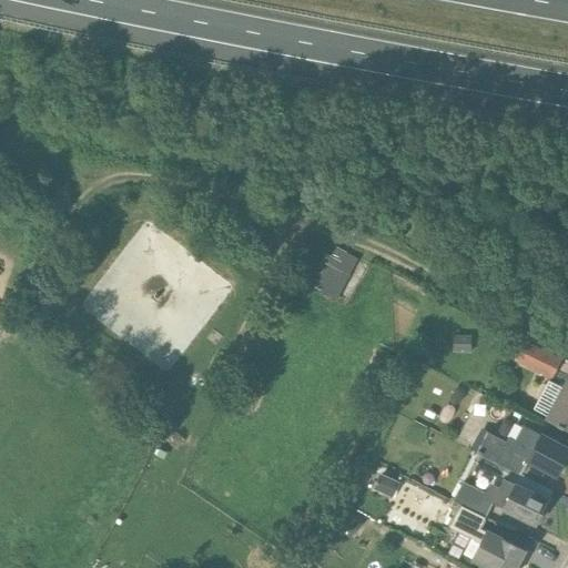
[(336,300),(358,259),(334,246),(312,287),(336,300)]
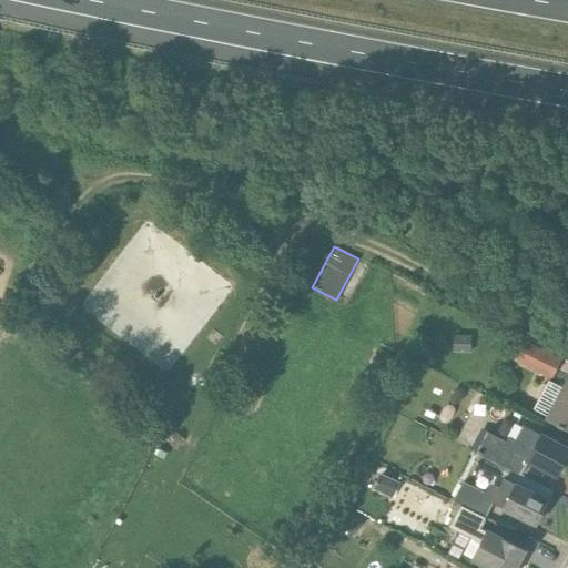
[(454,337),(454,352),(472,352),(472,337),(454,337)]
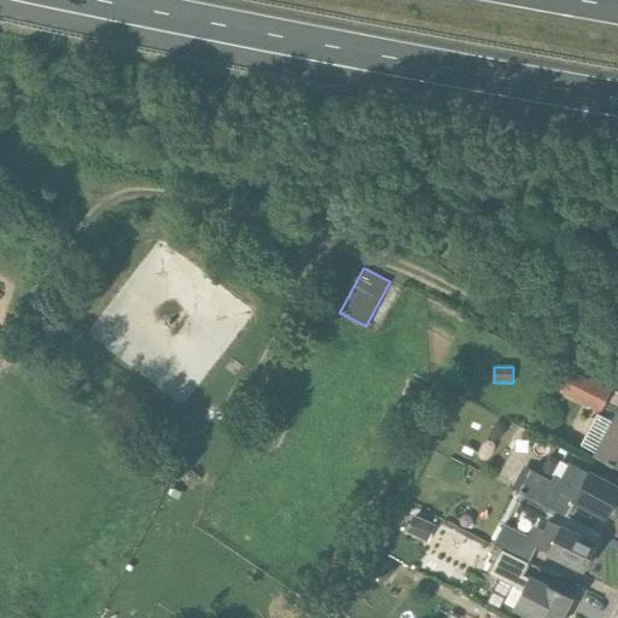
[(600,413),(612,391),(571,371),(559,392),(600,413)]
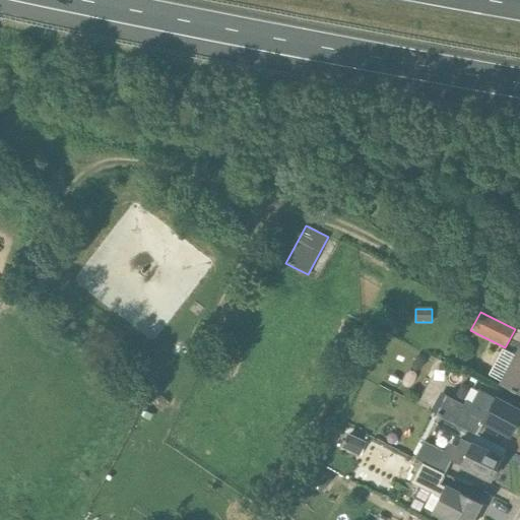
[(491,376),(501,381),(500,383),(519,393),(519,347),(515,355),(505,350),(491,376)]
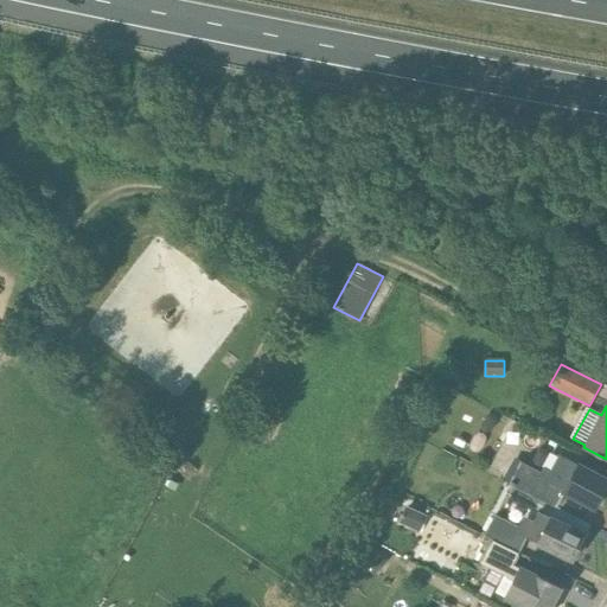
[(577,466),(568,461),(558,455),(549,472),(543,470),(541,473),(515,459),(503,481),(510,485),(556,509),(564,492),(595,510),(606,489),(606,480),(577,465),(577,466)]
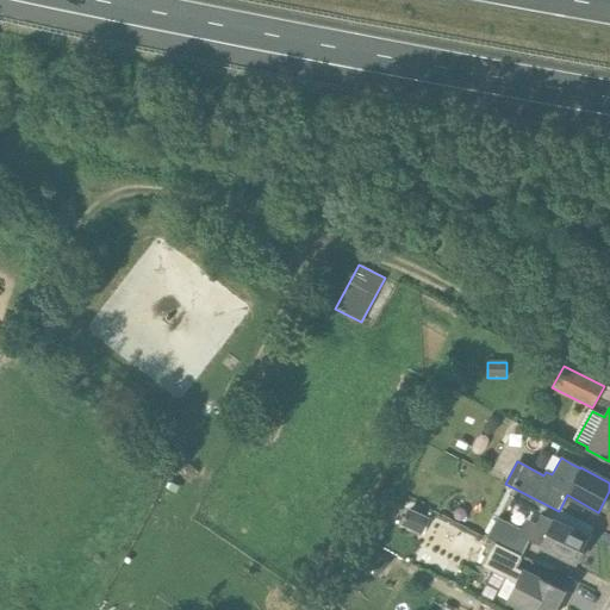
[(422,536),(429,521),(409,509),(400,526),(422,536)]
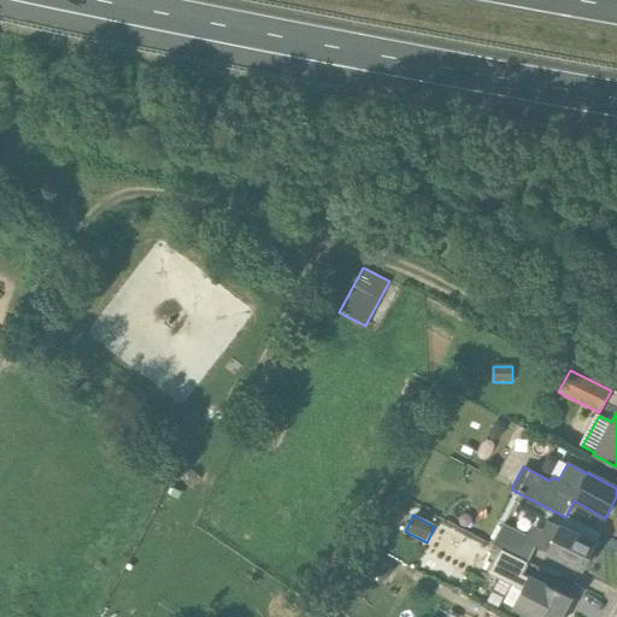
[(547,521),(541,532),(535,548),(547,553),(582,570),(594,544),(547,521)]
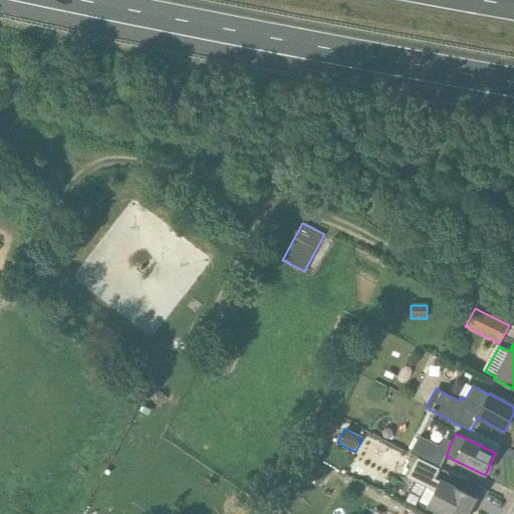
[(417,458),(417,459),(439,470),(446,457),(437,452),(440,447),(420,437),(410,454),(417,458)]
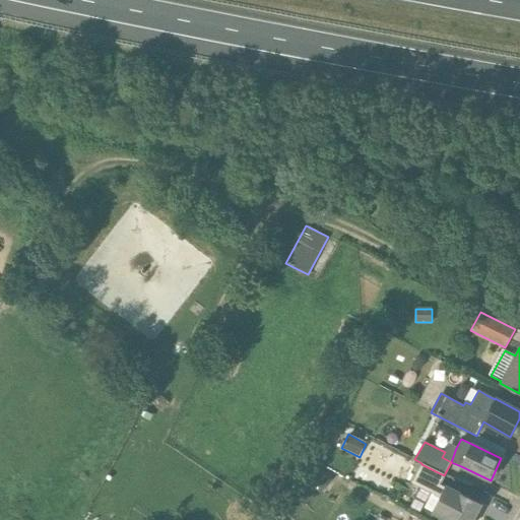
[(444,475),(421,464),(411,483),(431,495),(424,509),(444,519),(473,519),(481,504),(452,489),(441,482),(444,475)]
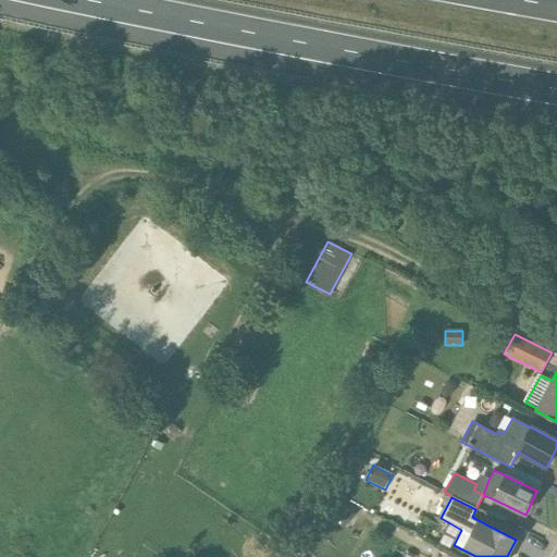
[(327,516),(344,530),(358,514),(342,499),(327,516)]
